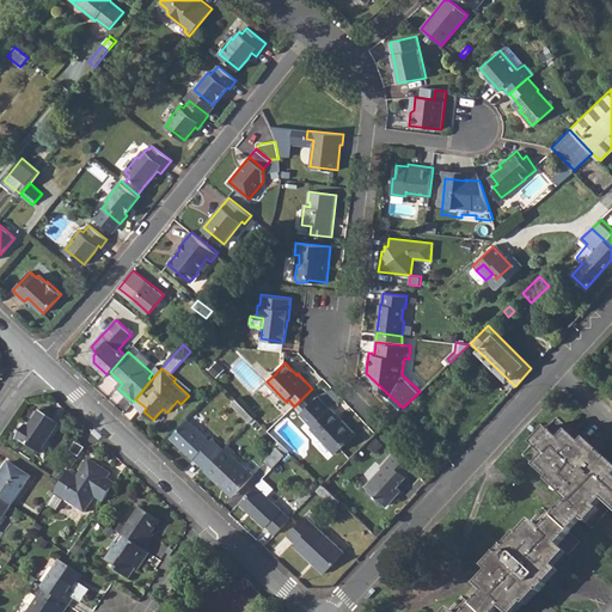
[(330,408),(330,409),(318,396),(299,414),(318,433),(318,436),(335,453),(346,444),(344,442),(354,433),(330,408)]
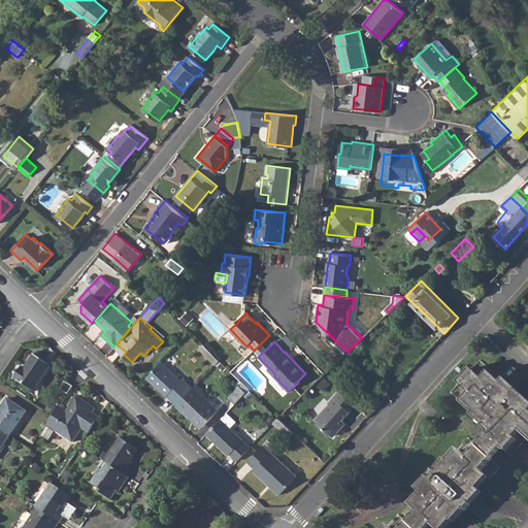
[(203,343),(199,349),(216,364),(220,360),(203,343)]
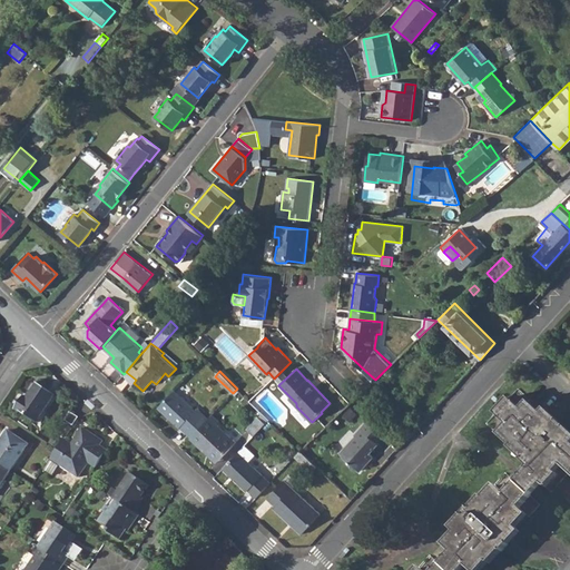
[(124,374),(134,383),(136,380),(126,372),(124,374)]
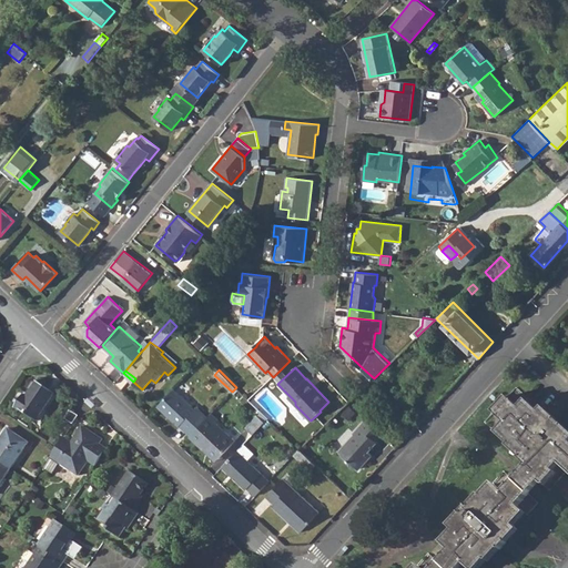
[(37,421),(54,393),(37,381),(27,397),(23,395),(16,407),(37,421)]
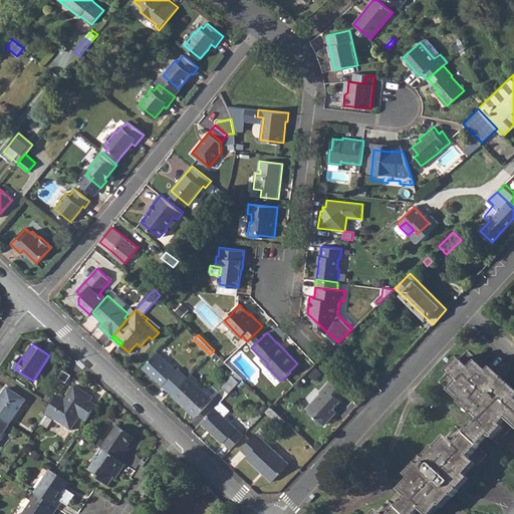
[(162,386),(163,383),(171,392),(186,376),(178,368),(176,370),(157,351),(143,366),(162,386)]
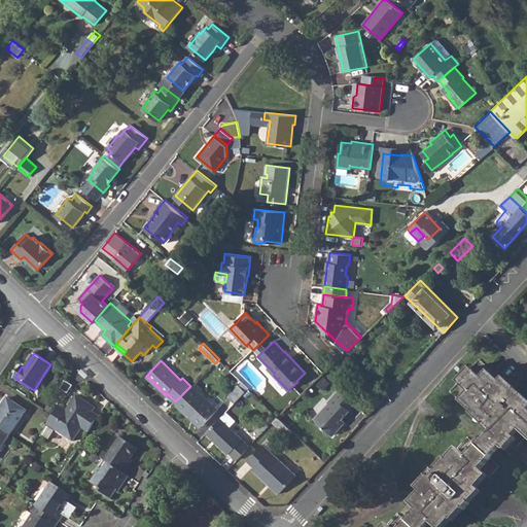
[(442,526),(455,513),(456,514),(461,507),(463,508),(469,502),(468,501),(479,489),(477,488),(498,464),(490,457),(500,446),(508,453),(525,435),(526,436),(526,400),(522,396),(522,395),(516,389),(515,390),(503,379),(501,381),(479,360),(451,390),(473,411),(471,413),(484,424),(482,426),(489,431),(477,446),(467,436),(447,460),(445,459),(434,470),(433,468),(427,476),(417,488),(419,490),(385,526),(442,526)]
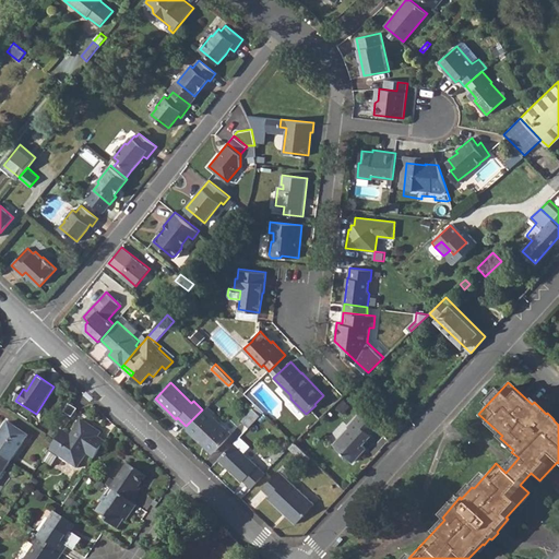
[(239,394),(246,401),(250,397),(242,391),(239,394)]
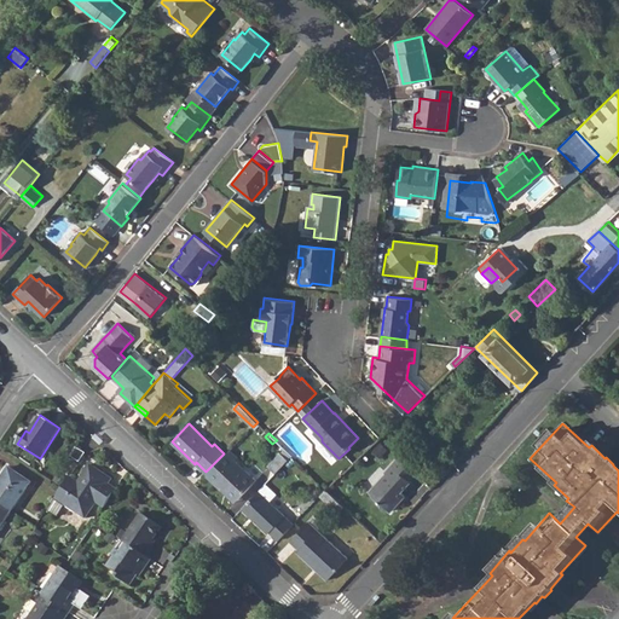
[(374,449),(380,455),(386,447),(380,443),(374,449)]
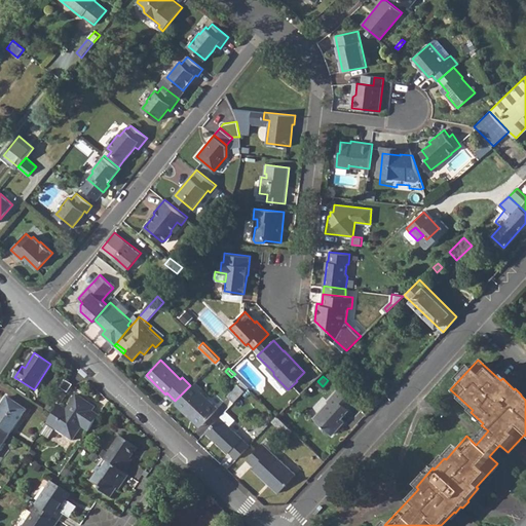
[(60,387),(68,392),(72,386),(72,385),(65,380),(60,387)]
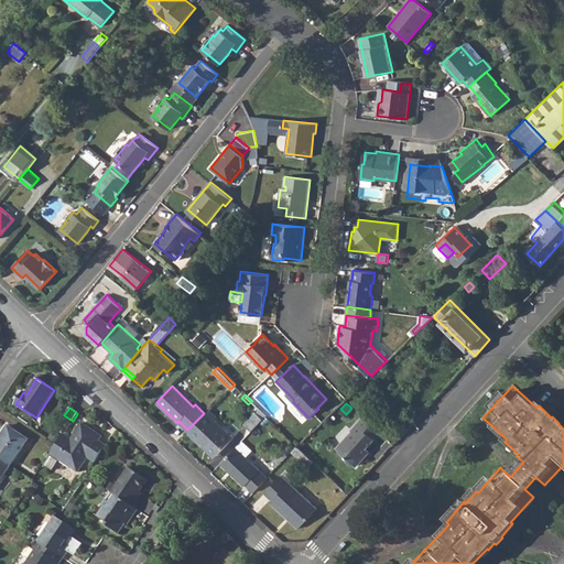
[(204,447),(206,444),(217,454),(234,437),(214,419),(217,416),(209,410),(206,414),(190,432),(188,433),(204,447)]
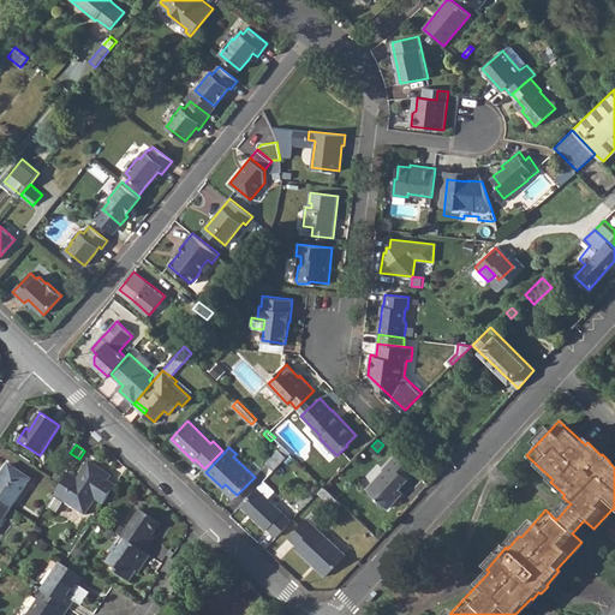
[(204,469),(207,471),(225,452),(222,451),(204,469)]
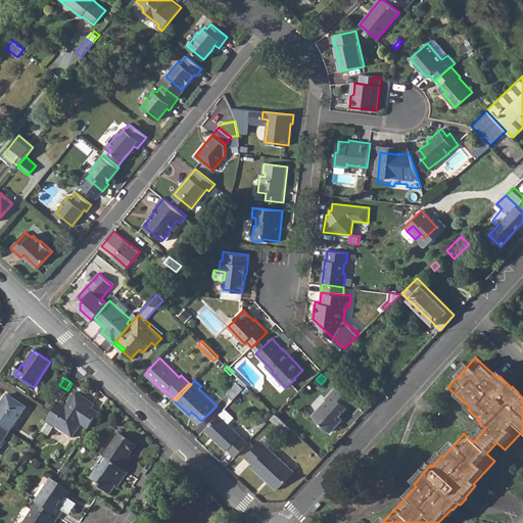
[(326,399),(312,416),(329,432),(341,418),(339,416),(347,407),(345,406),(350,399),(337,386),(325,398),(326,399)]
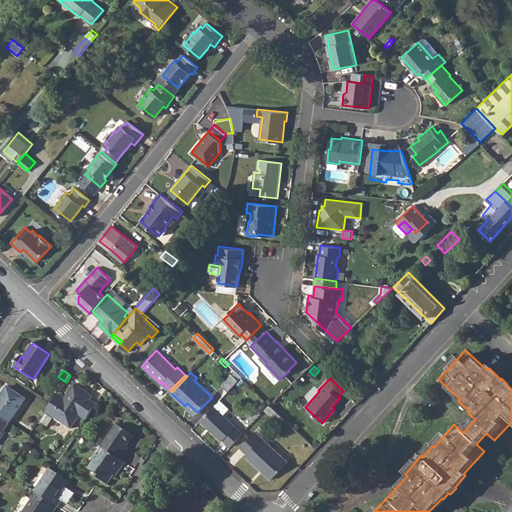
[(91,400),(93,396),(74,383),(65,398),(58,393),(52,403),(45,413),(39,422),(48,428),(54,418),(71,430),(80,417),(85,420),(96,403),(91,400)]
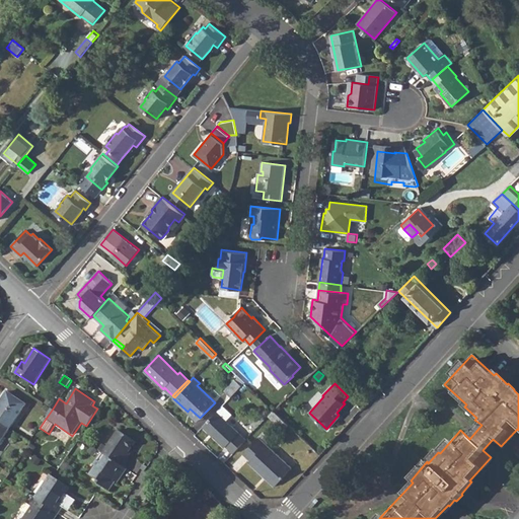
[(2,400),(0,402),(0,422),(10,429),(26,404),(9,393),(3,401),(2,400)]
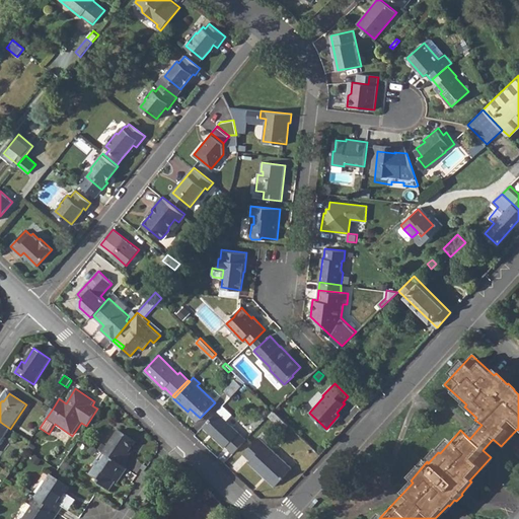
[(217,412),(226,420),(232,414),(223,405),(217,412)]
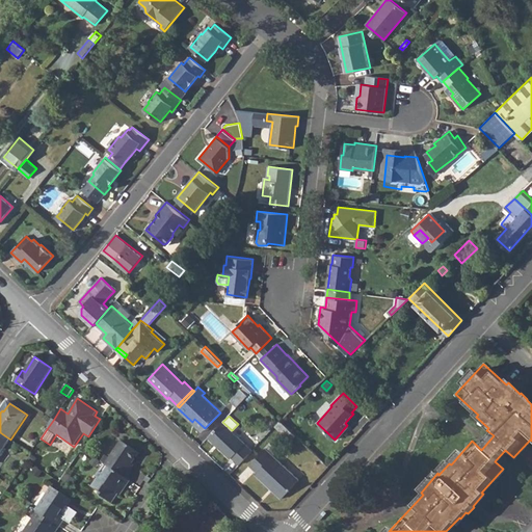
[(192,422),(203,431),(205,428),(194,419),(192,422)]
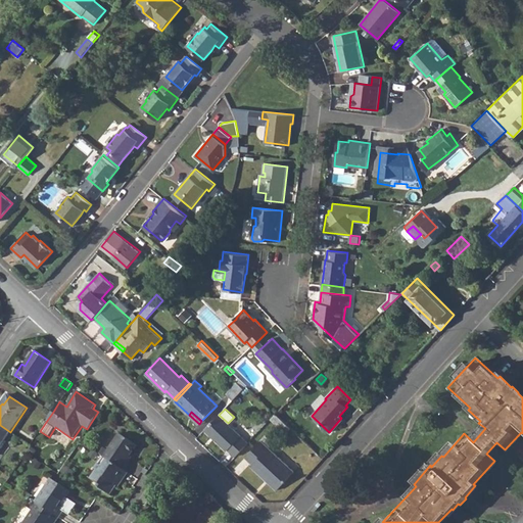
[(278,426),(283,421),(276,414),(271,419),(278,426)]
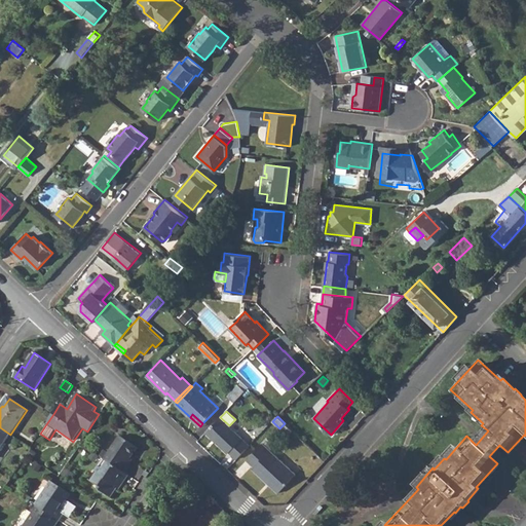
[(228,453),(229,452),(236,459),(250,445),(229,425),(220,417),(205,433),(228,453)]
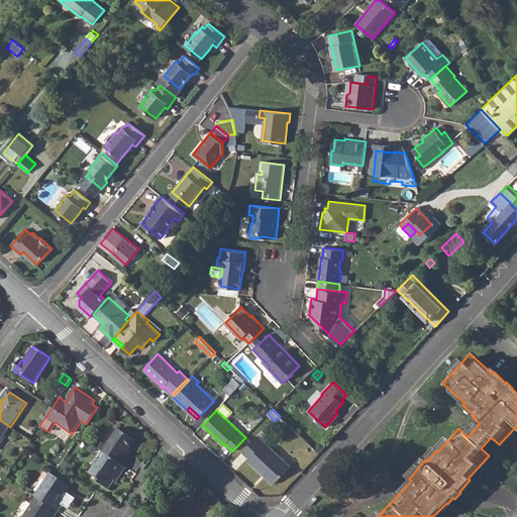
[(0,442),(10,427),(0,420),(0,442)]
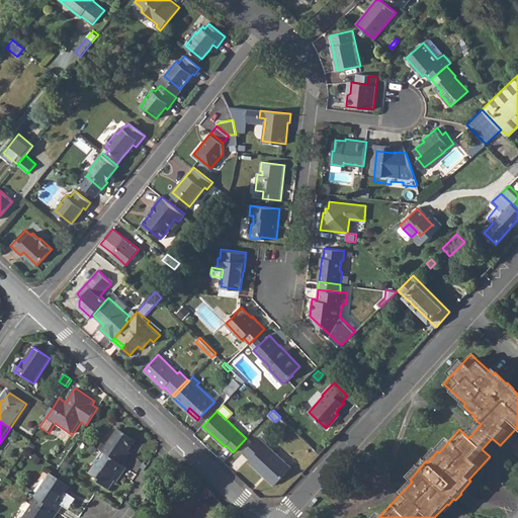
[(117,429),(102,452),(122,465),(127,458),(126,457),(124,456),(127,451),(135,440),(117,429)]
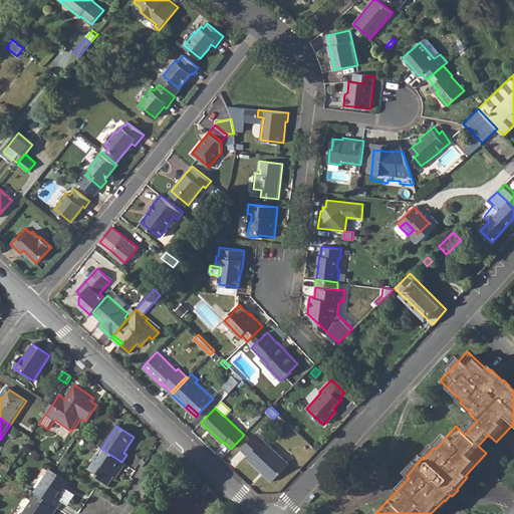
[(248,456),(246,458),(261,472),(263,469),(274,479),(288,464),(257,433),(241,449),(248,456)]
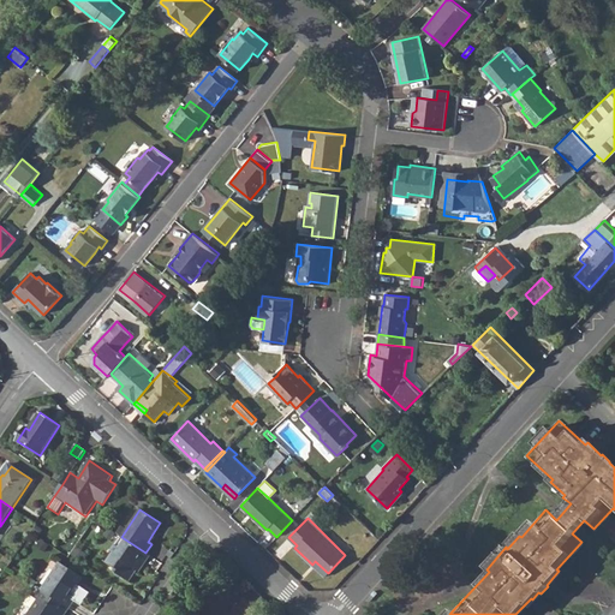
[(33,532),(37,536),(42,529),(37,525),(33,532)]
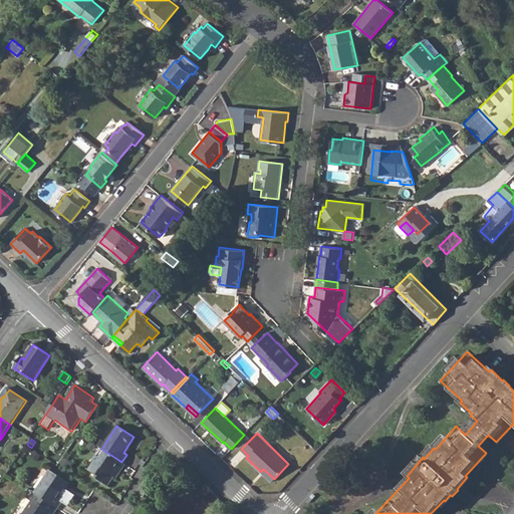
[(119,471),(124,464),(121,462),(101,449),(93,461),(95,462),(89,471),(97,477),(96,479),(107,486),(113,477),(117,470),(119,471)]
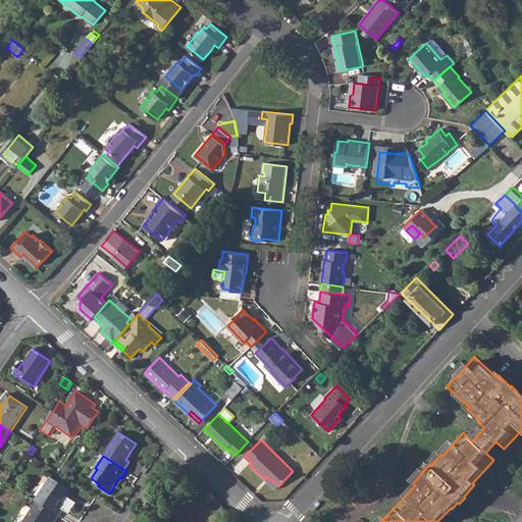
[(265,479),(275,489),(278,486),(267,476),(265,479)]
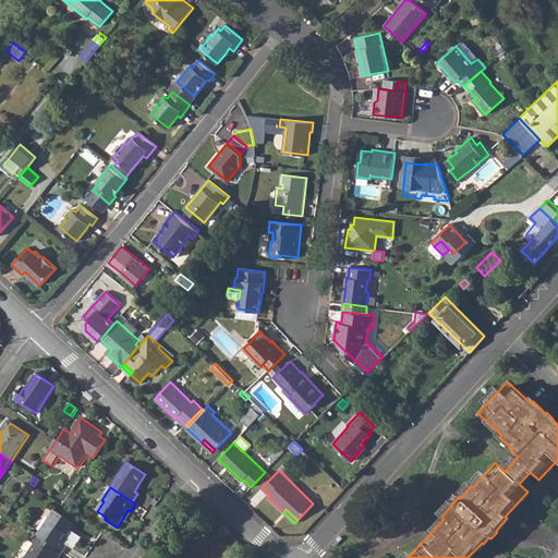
[(63,542),(75,523),(55,510),(38,535),(63,552),(68,544),(63,542)]
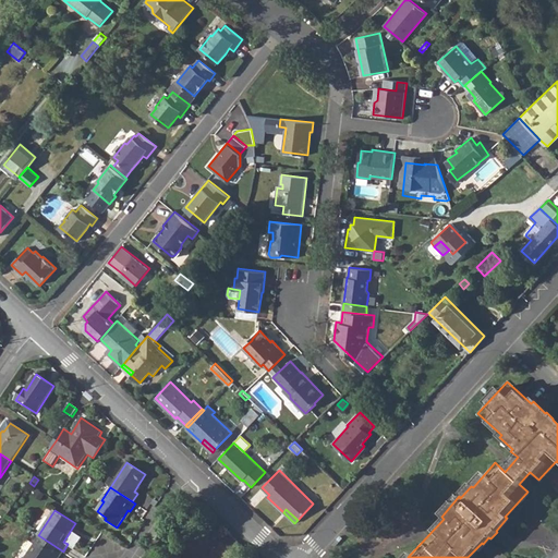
[(56,557),(58,557),(63,552),(38,535),(35,533),(31,542),(34,543),(28,552),(23,557),(55,557),(56,557)]
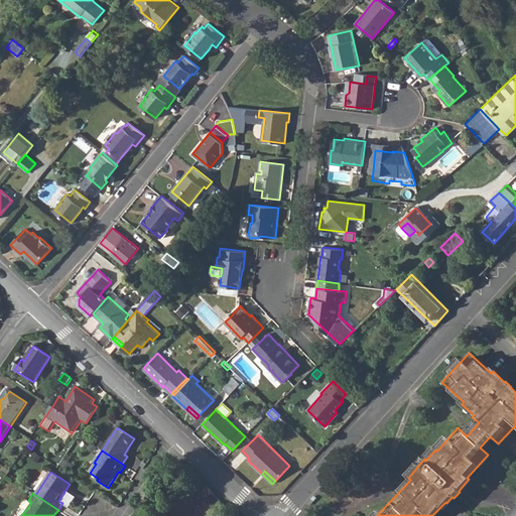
[(19,505),(26,510),(31,502),(28,501),(24,498),(19,505)]
